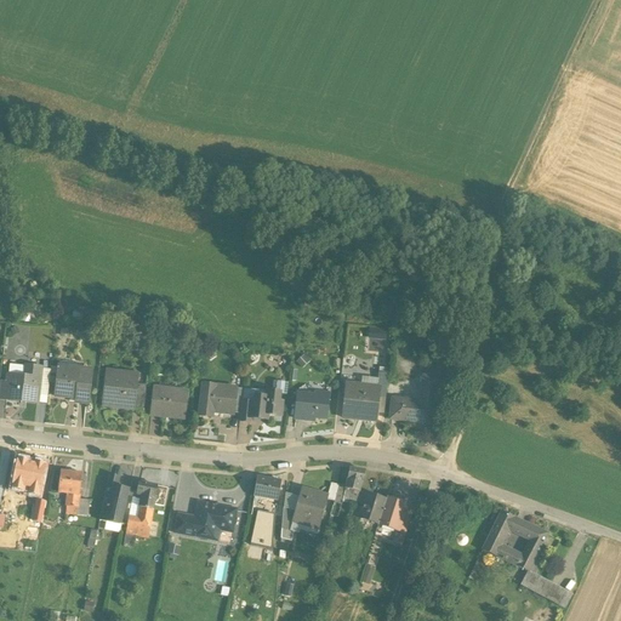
[(368,352),(385,352),(385,329),(369,329),(368,352)]
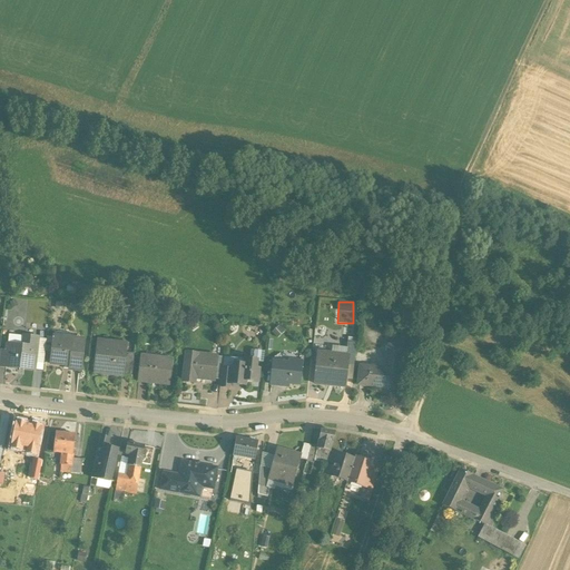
[(22,347),(8,346),(7,353),(5,367),(33,371),(37,340),(23,337),(22,347)]
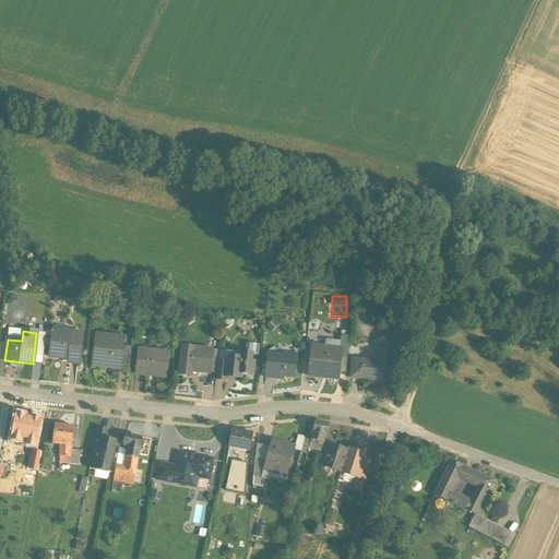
[(82,334),(52,331),(49,357),(69,359),(68,363),(79,364),(82,334)]
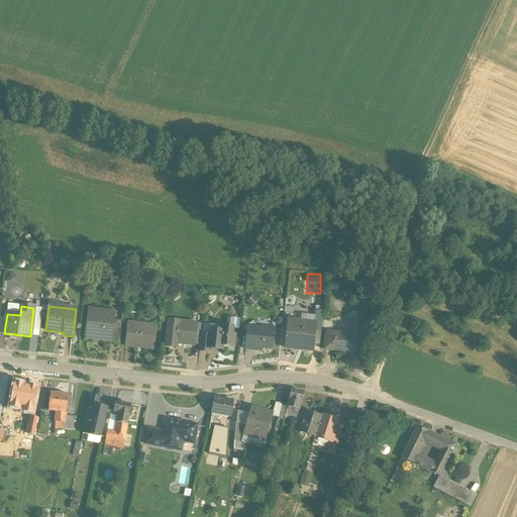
[(107,313),(89,311),(85,338),(103,340),(103,339),(110,340),(110,341),(111,341),(114,322),(114,321),(112,321),(112,323),(106,322),(107,313)]
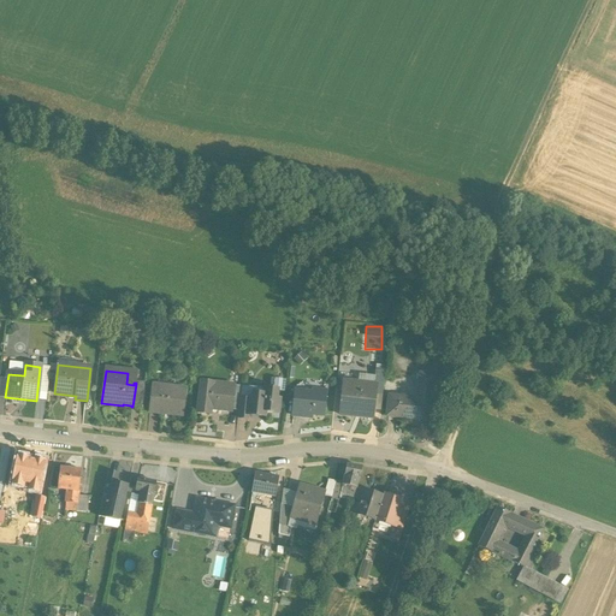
[(384,372),(374,371),(373,385),(375,386),(374,396),(381,397),(384,372)]
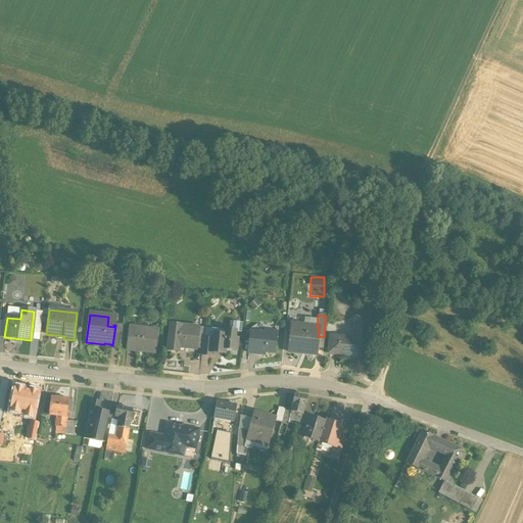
[(354,339),(330,336),(328,353),(338,354),(338,353),(352,354),(352,357),(363,358),(367,320),(357,319),(354,339)]
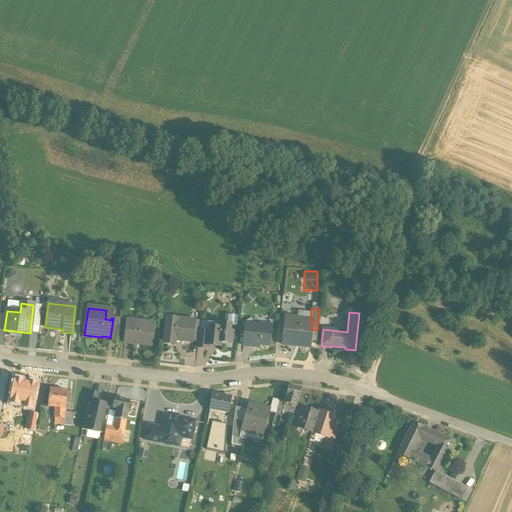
[(193,324),(176,322),(177,319),(166,318),(164,343),(174,345),(174,340),(192,342),(192,341),(194,324),(193,324)]
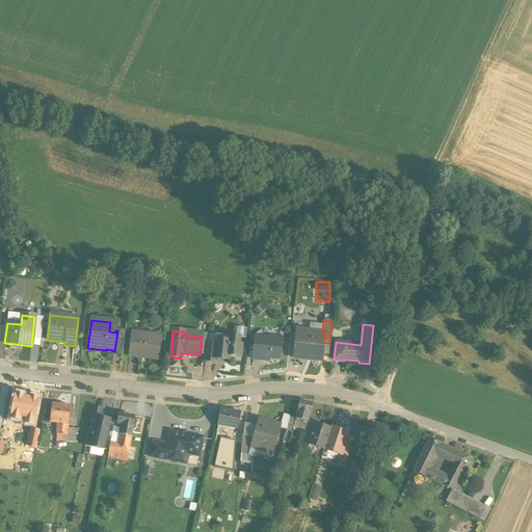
[(125,331),(117,331),(114,351),(123,351),(125,331)]
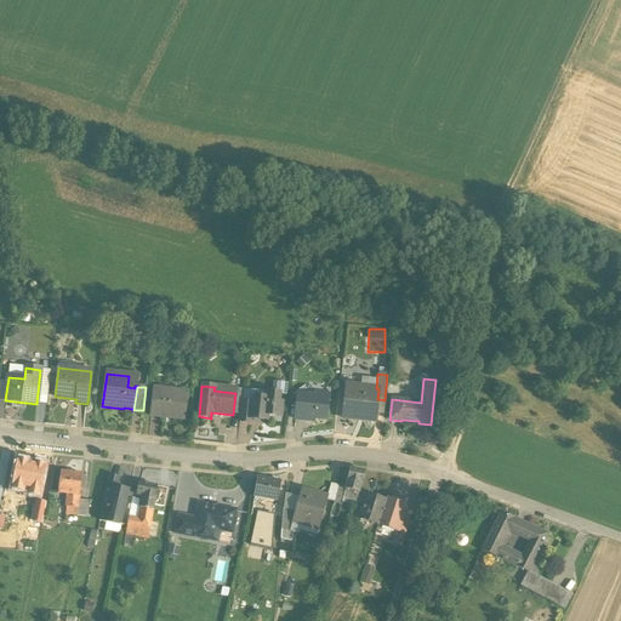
[(376,388),(360,387),(359,397),(345,394),(342,420),(375,423),(377,399),(379,389),(376,388)]
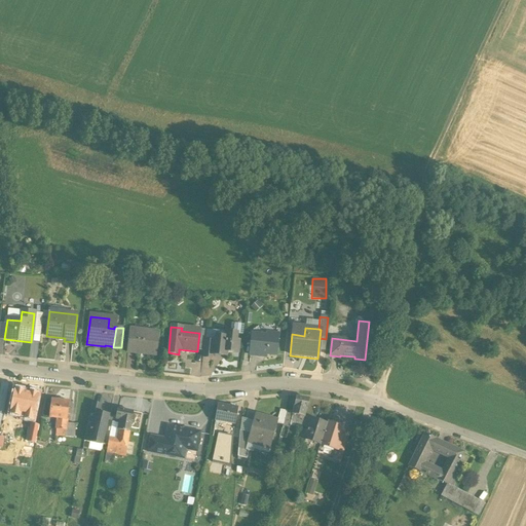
[(158,333),(129,330),(126,353),(137,354),(138,350),(155,352),(158,333)]
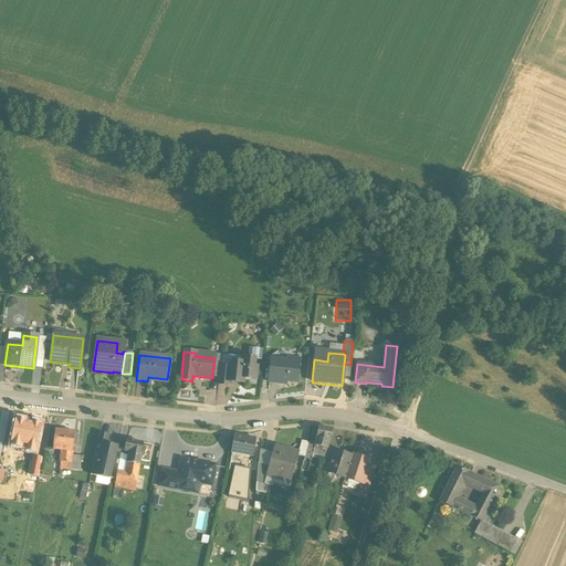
[(213,358),(215,358),(212,377),(219,377),(220,367),(221,356),(213,355),(213,358)]
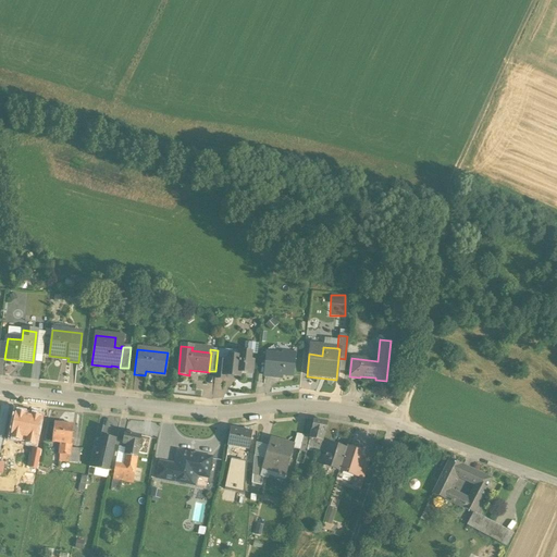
[(237,358),(227,357),(226,362),(224,361),(223,375),(225,375),(227,374),(232,375),(233,378),(235,378),(238,375),(238,373),(250,374),(252,362),(249,362),(250,354),(238,351),(237,358)]
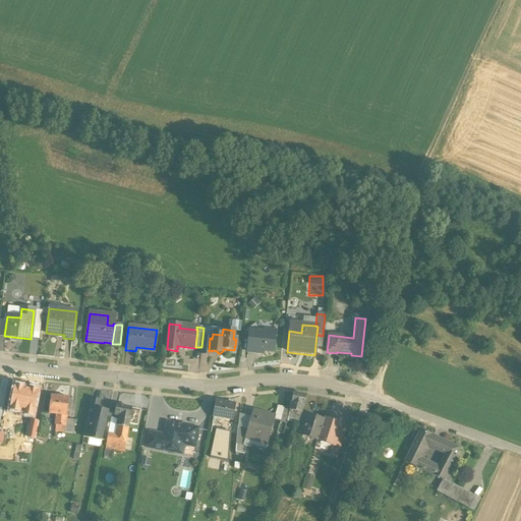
[(275,335),(249,332),(247,351),(255,352),(255,350),(273,352),(275,335)]
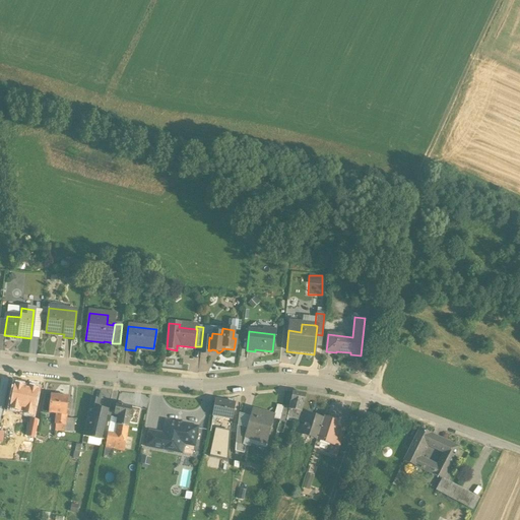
[(209,337),(202,337),(201,346),(200,353),(206,354),(207,353),(208,350),(209,337)]
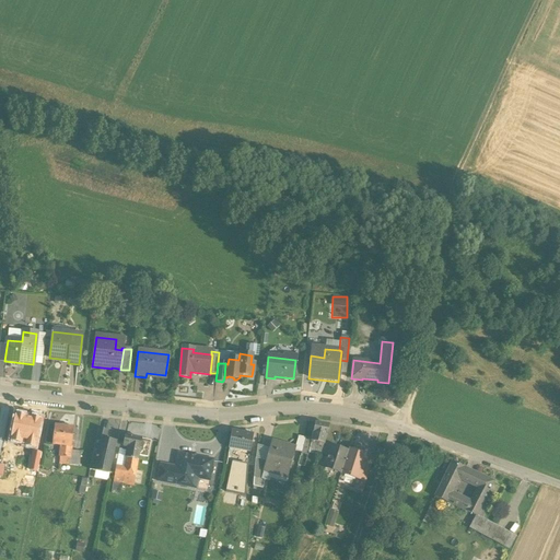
[(41,420),(15,415),(10,442),(21,444),(22,440),(26,441),(25,446),(35,448),(41,420)]
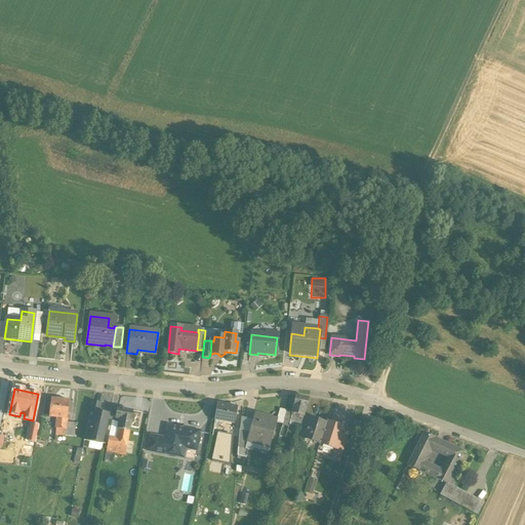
[(309,399),(296,397),(292,412),(292,413),(304,416),(309,399)]
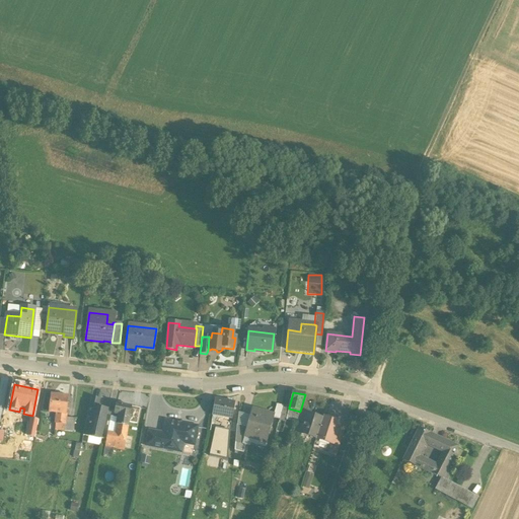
[(68,396),(50,394),(49,413),(57,414),(66,415),(68,396)]
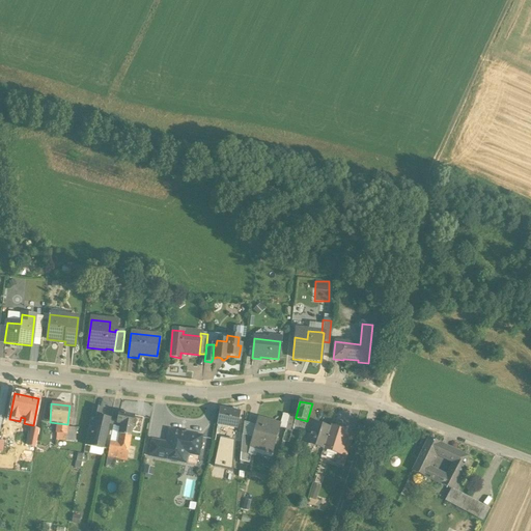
[(102,410),(92,408),(90,416),(101,418),(102,410)]
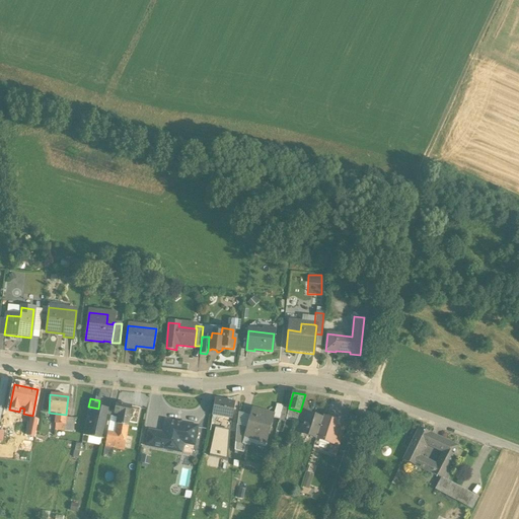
[(212,416),(230,420),(233,403),(215,400),(212,416)]
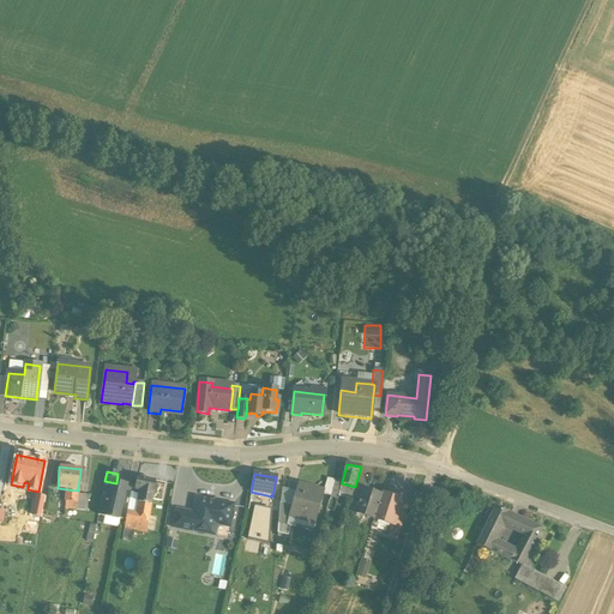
[(155,482),(137,477),(134,488),(140,491),(138,501),(151,504),(151,501),(155,482)]
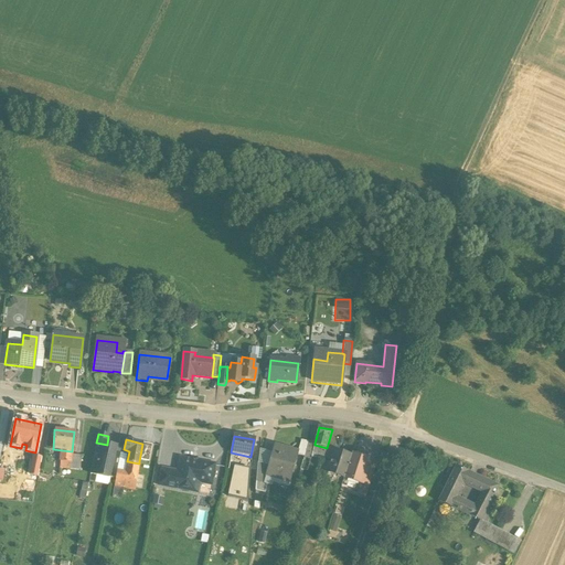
[(301,440),(298,451),(296,462),(302,465),(304,457),(307,441),(301,440)]
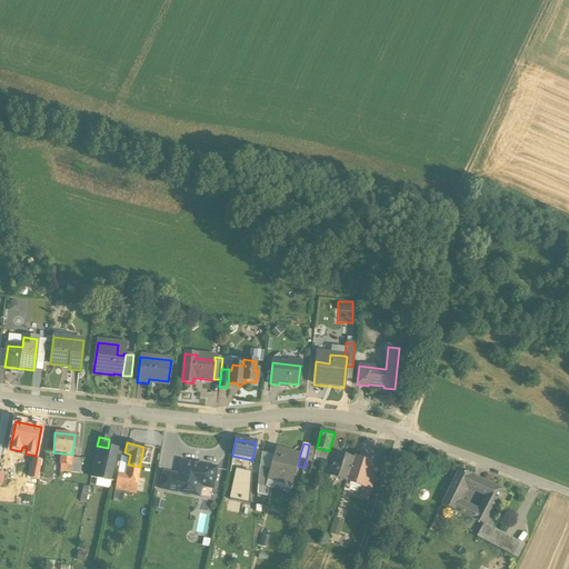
[(317,447),(309,445),(306,460),(312,462),(313,458),(317,448),(317,447)]
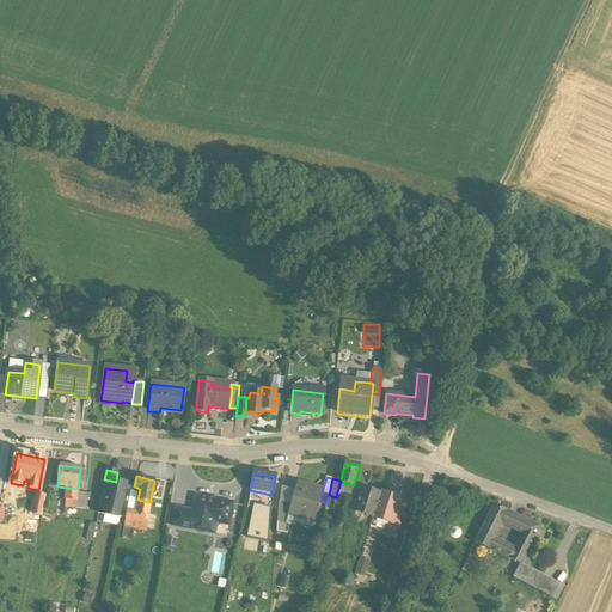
[(116,482),(104,479),(98,514),(120,518),(120,503),(127,484),(116,482)]
